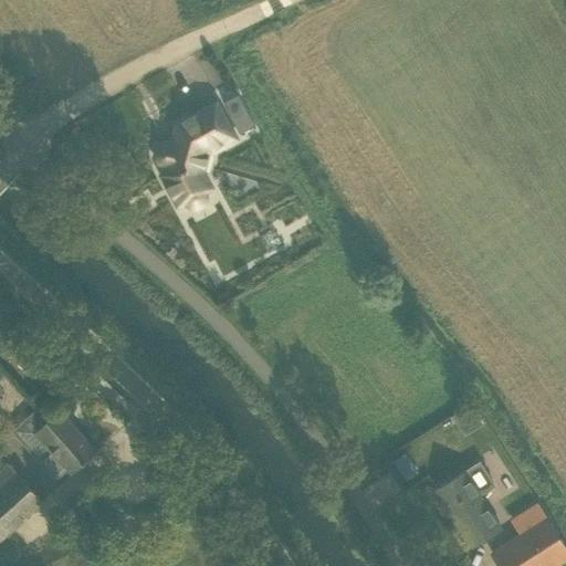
[(207,196),(206,190),(211,188),(202,171),(209,154),(210,154),(237,139),(217,103),(177,125),(171,142),(166,142),(161,143),(159,144),(157,146),(156,148),(154,154),(155,158),(157,163),(158,165),(161,166),(164,167),(161,176),(178,206),(184,202),(186,206),(188,208),(190,209),(195,209),(200,208),(205,205),(207,200),(207,196)]
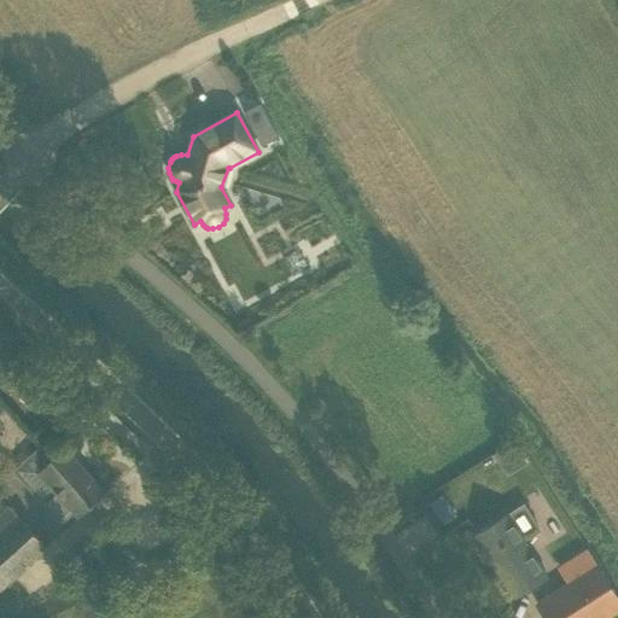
[(46,464),(38,472),(39,473),(54,490),(44,501),(44,506),(58,522),(63,522),(74,512),(79,518),(88,509),(105,493),(64,448),(51,460),(46,464)]
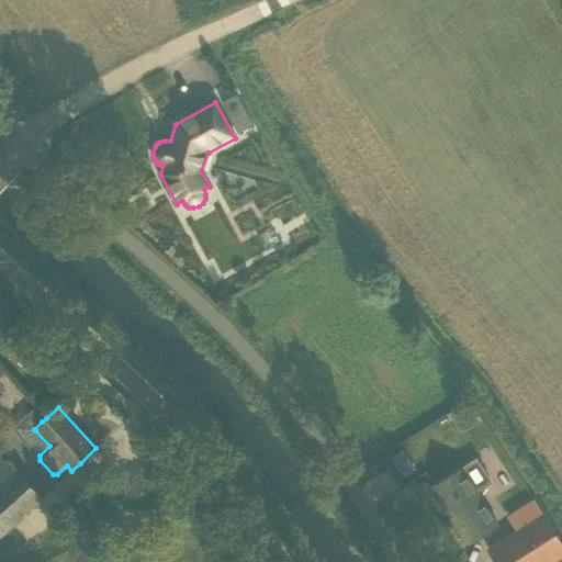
[(391,458),(403,476),(414,469),(403,450),(391,458)]
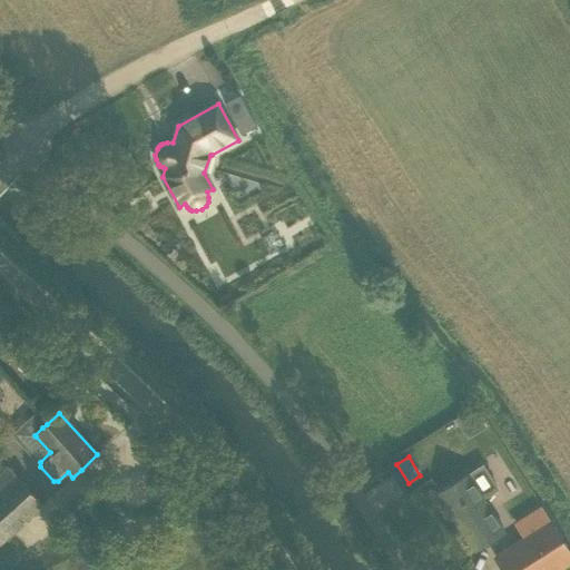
[(481,465),(439,492),(475,551),(504,533),(484,501),(499,492),(481,465)]
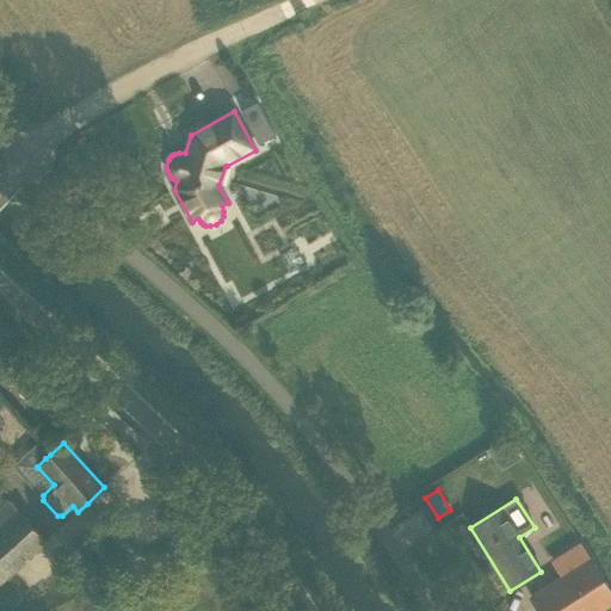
[(0,510),(0,581),(45,541),(10,501),(0,510)]
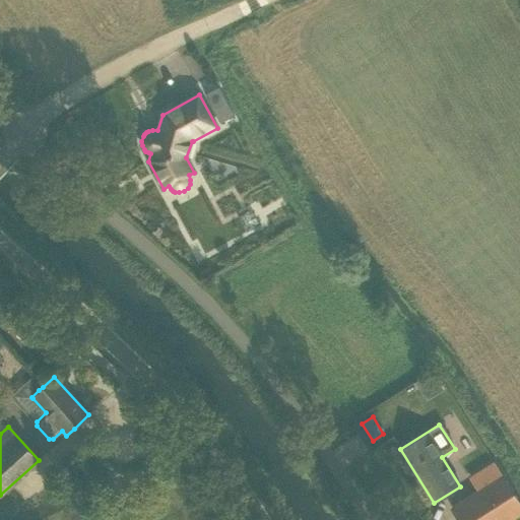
[(519,502),(502,474),(449,508),(457,519),(512,519),(519,515),(519,502)]
